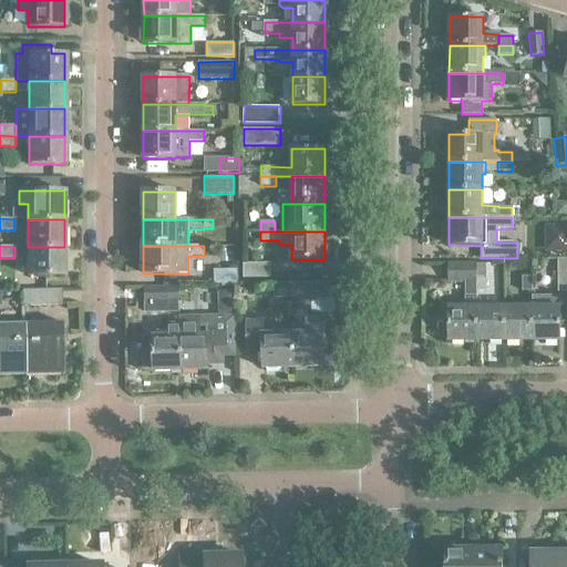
[(28,247),(28,276),(64,276),(64,247),(28,247)]
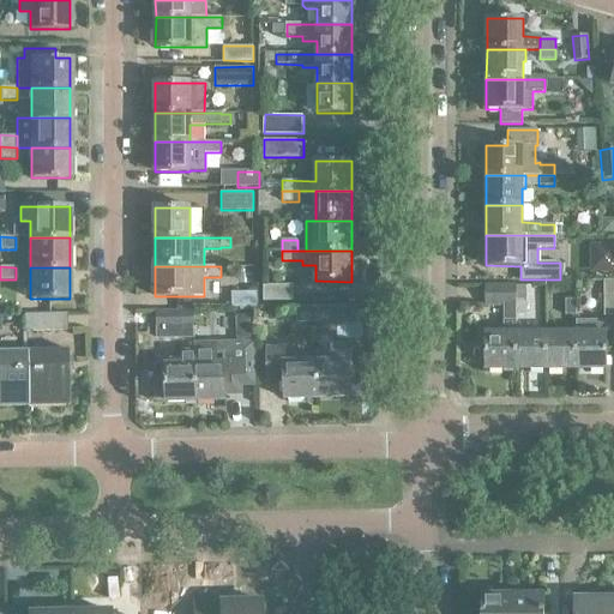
[(613,281),(602,281),(602,318),(613,317),(613,281)]
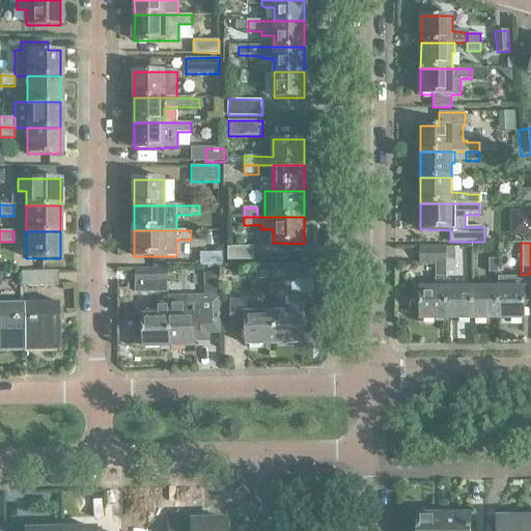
[(228,260),(254,260),(254,246),(228,247),(228,260)]
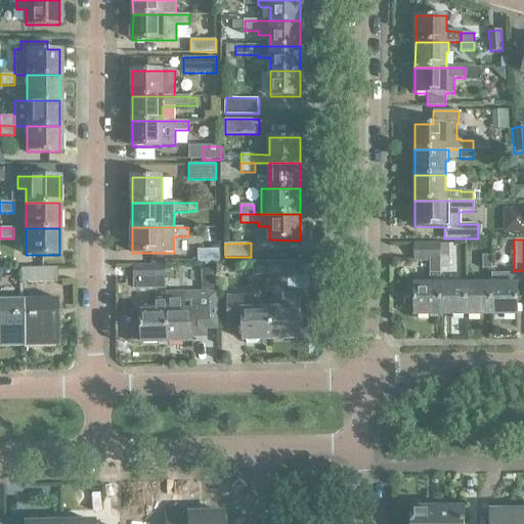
[(440,271),(440,258),(440,244),(415,244),(415,260),(430,260),(430,285),(415,285),(415,287),(410,287),(410,299),(415,299),(415,315),(440,315),(440,285),(440,271)]
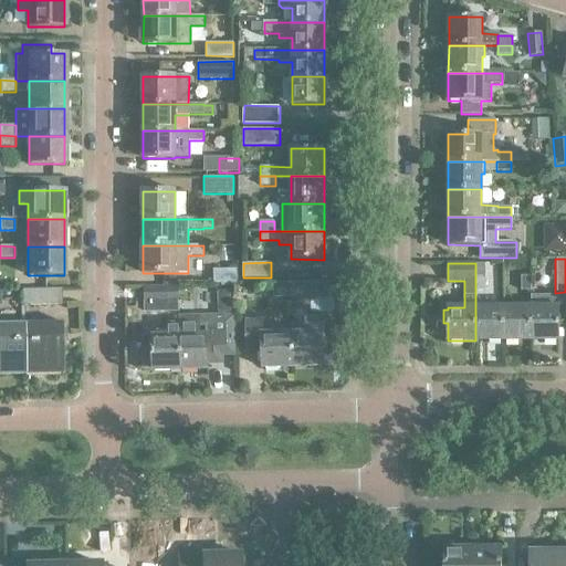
[(213,283),(238,283),(237,269),(213,270),(213,283)]
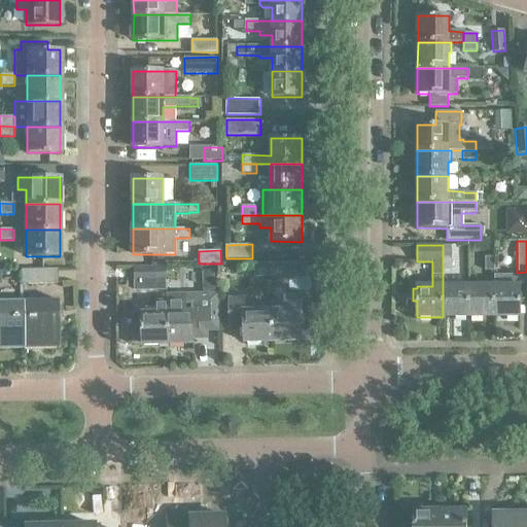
[(452,259),(443,259),(443,273),(452,273),(452,259)]
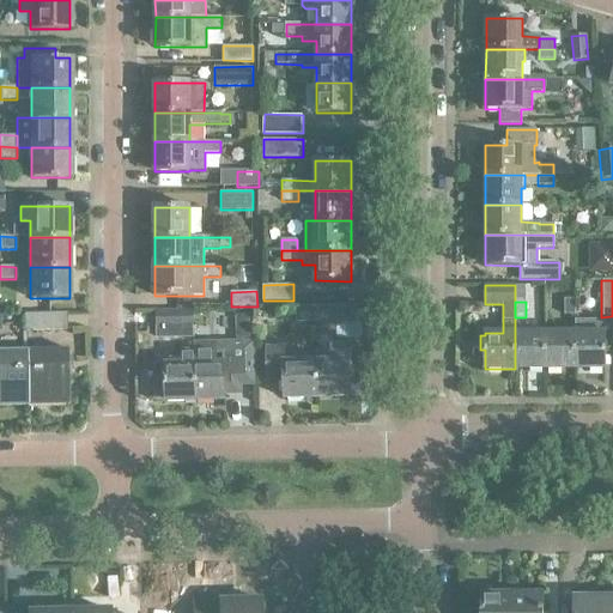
[(564,302),(564,317),(574,317),(574,302),(564,302)]
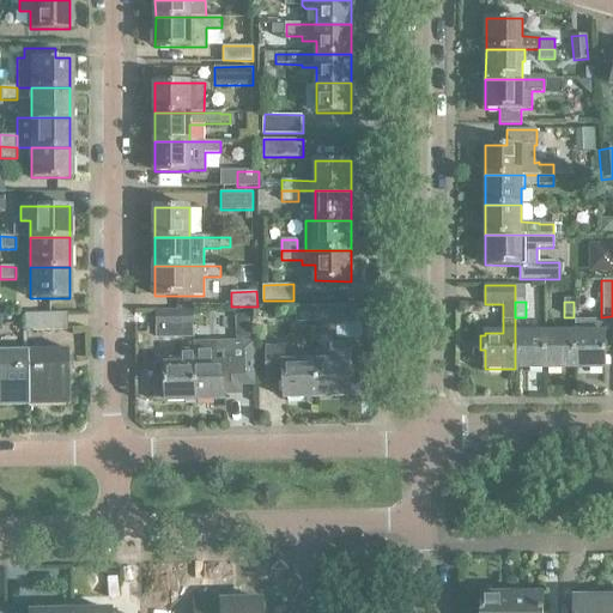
[(351,305),(315,307),(315,322),(347,321),(352,321),(351,305)]
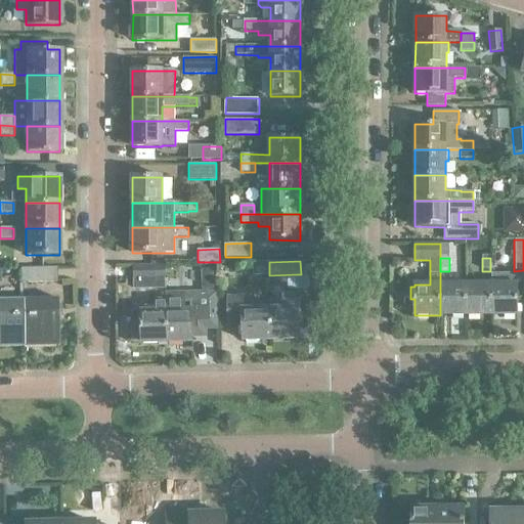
[(164,265),(134,266),(134,279),(164,279),(164,265)]
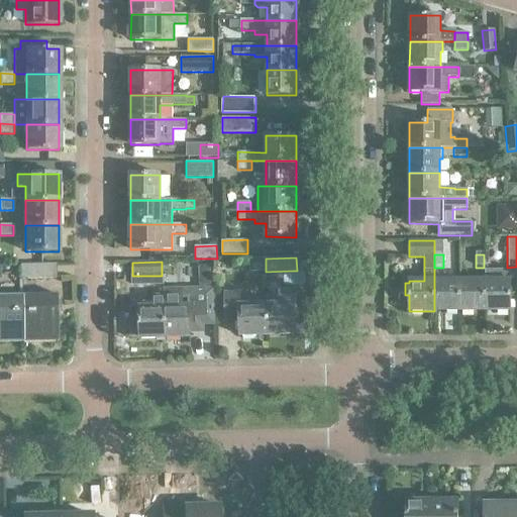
[(56,278),(56,264),(20,265),(21,279),(56,278)]
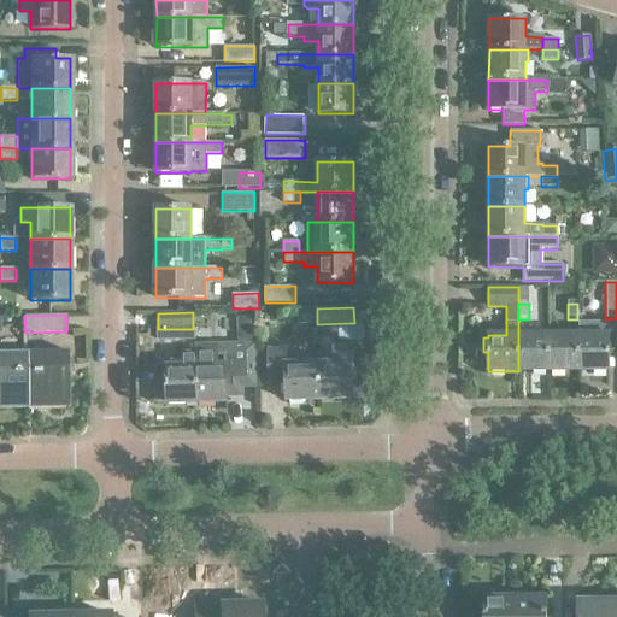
[(251,317),(238,317),(238,328),(252,327),(251,317)]
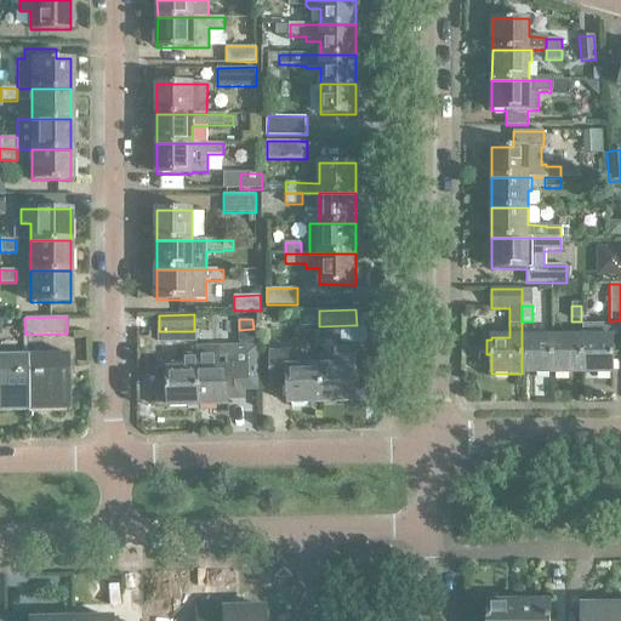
[(582,336),(582,374),(614,374),(614,325),(584,325),(584,336),(582,336)]
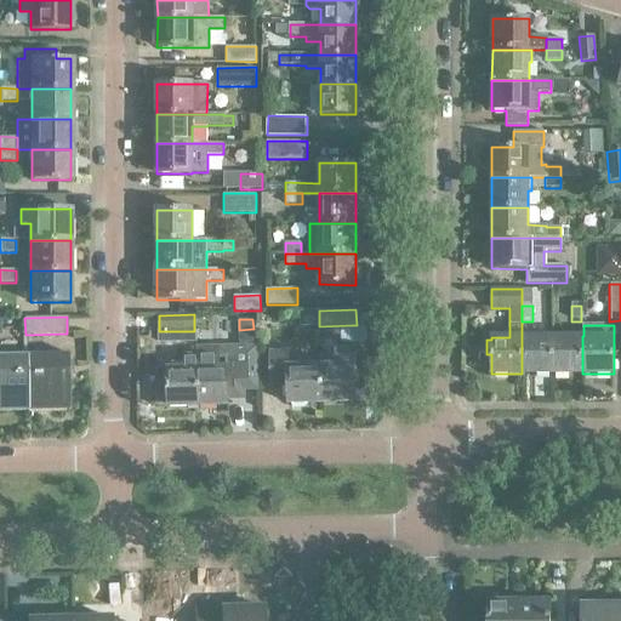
[(582,374),(582,336),(552,337),(552,374),(582,374)]
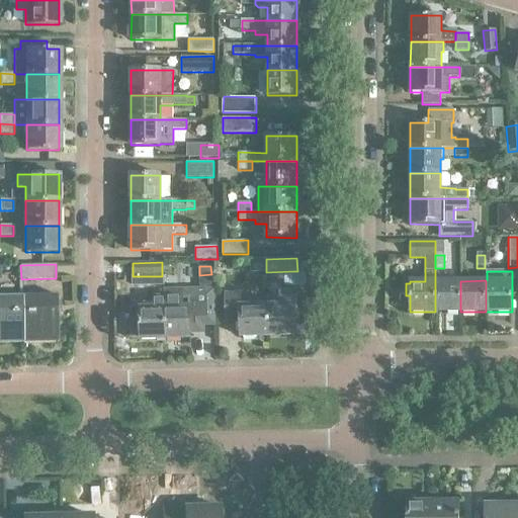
[(435,312),(460,312),(460,281),(435,281),(435,312)]
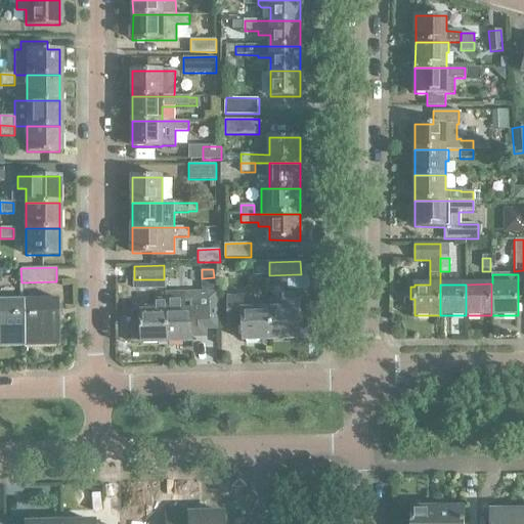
[(192,330),(217,329),(216,292),(166,294),(166,311),(167,342),(192,341),(192,330)]
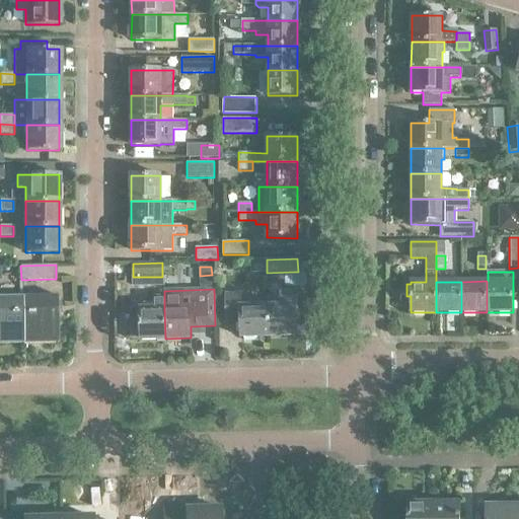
[(269,337),(296,336),(295,298),(297,298),(297,290),(279,290),(279,297),(267,298),(268,305),(269,337)]
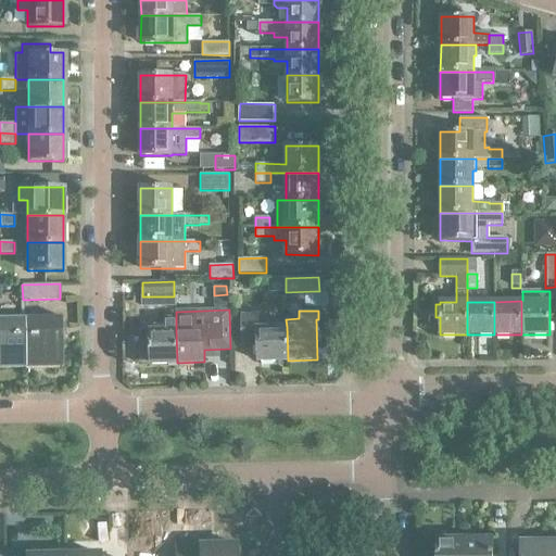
[(257,362),(288,361),(287,327),(258,328),(258,315),(241,315),(242,345),(257,344),(257,362)]
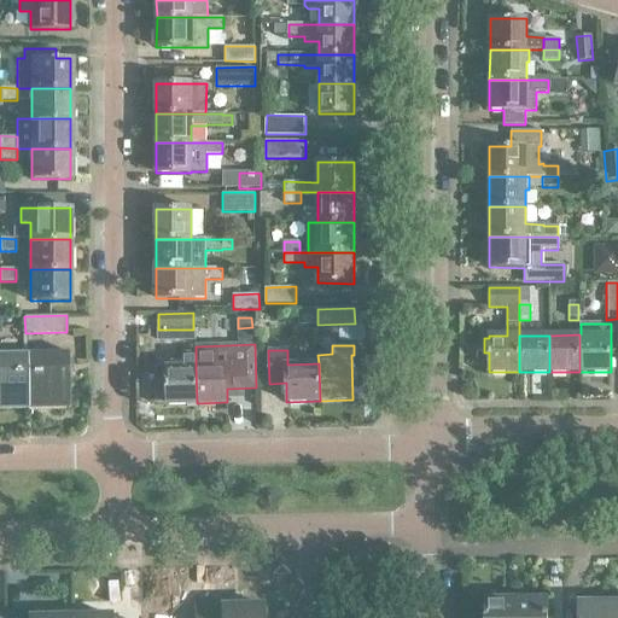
[(25,353),(27,408),(69,407),(68,351),(25,353)]
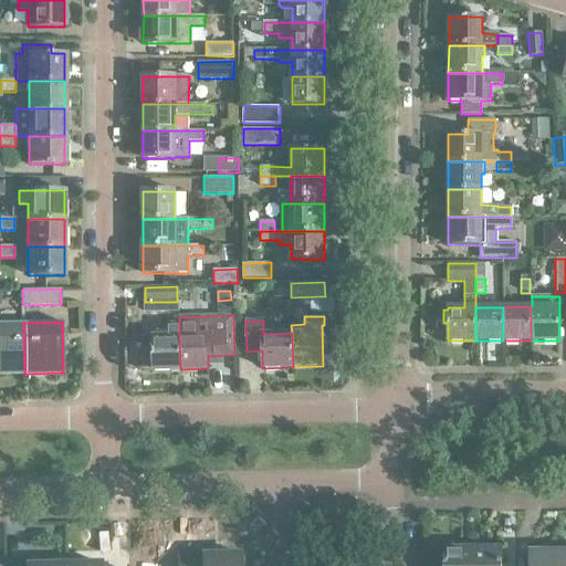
[(23,323),(0,323),(0,374),(24,374),(23,323)]
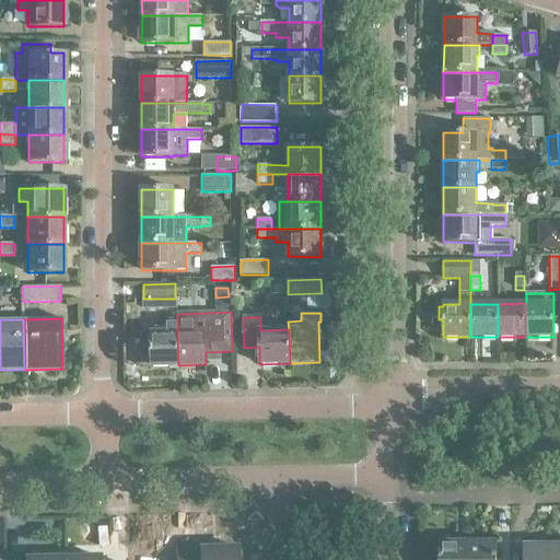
[(151,345),(140,345),(141,365),(152,364),(152,366),(178,365),(177,333),(177,322),(165,322),(165,333),(151,333),(151,345)]
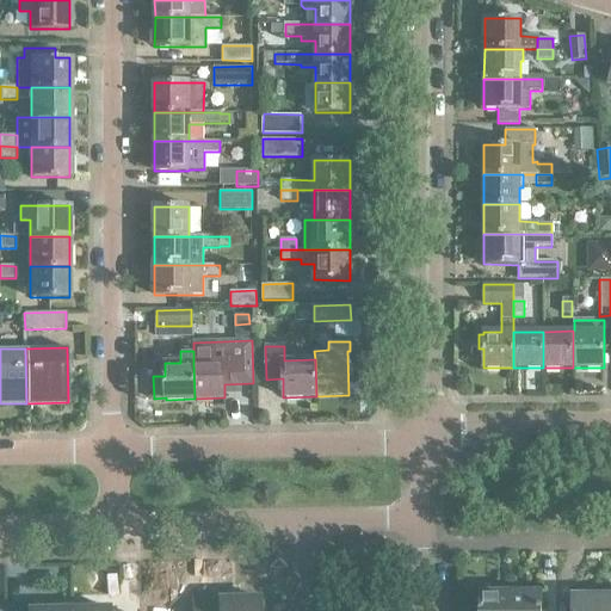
[(510,610),(511,591),(480,591),(479,610),(510,610)]
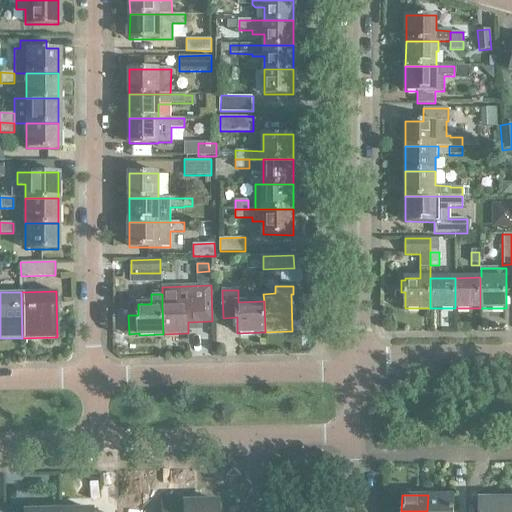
[(427,511),(453,511),(454,495),(428,495),(427,511)]
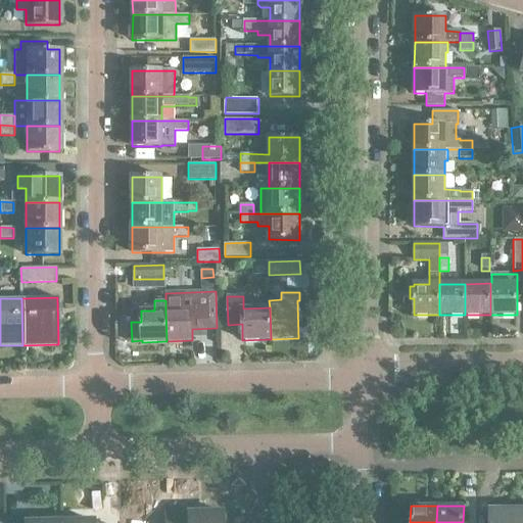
[(515,522),(515,510),(489,510),(489,522),(515,522)]
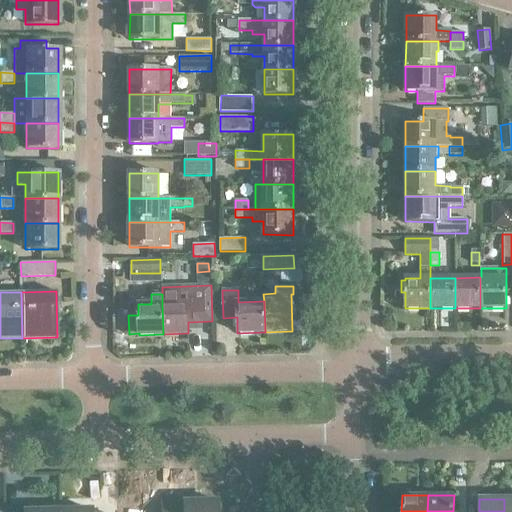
[(216,511),(216,500),(182,501),(182,503),(160,504),(160,511),(216,511)]
